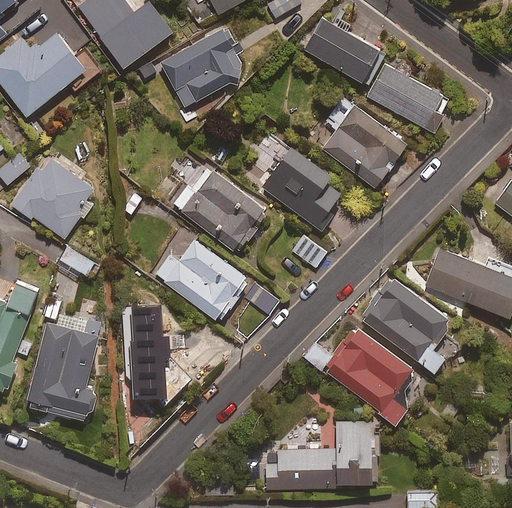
[(0,0),(0,42),(7,36),(0,27),(0,22),(21,6),(17,0),(0,0)]
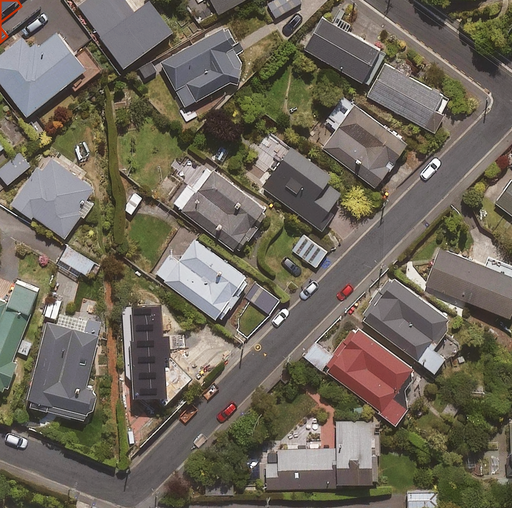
[(144,0),(123,16),(110,0),(72,0),(124,66),(173,27),(152,0),(144,0)]
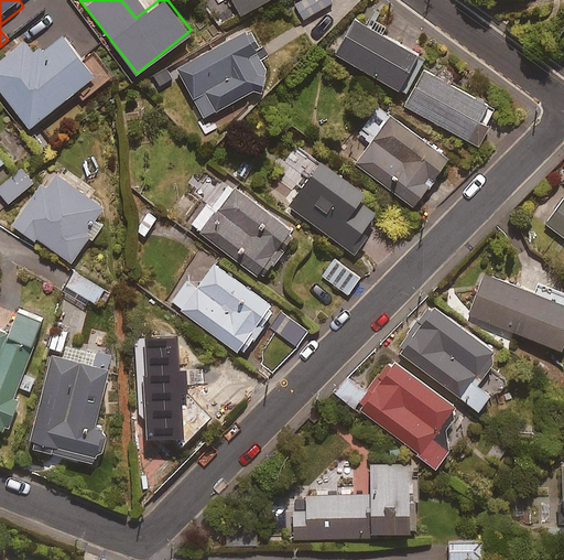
[(232,0),(241,14),(264,0),(232,0)]
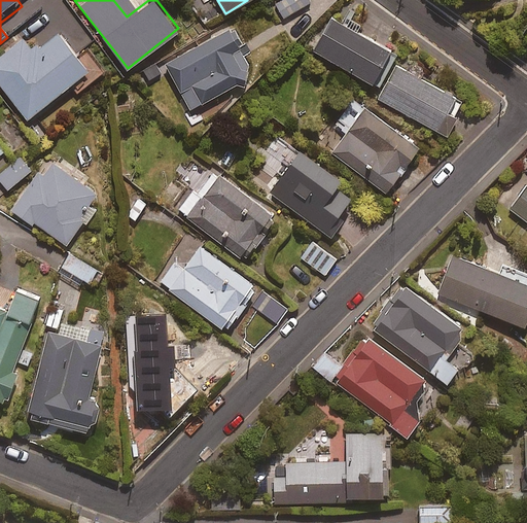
[(312,3),(309,0),(285,0),(275,7),(284,21),(312,3)]
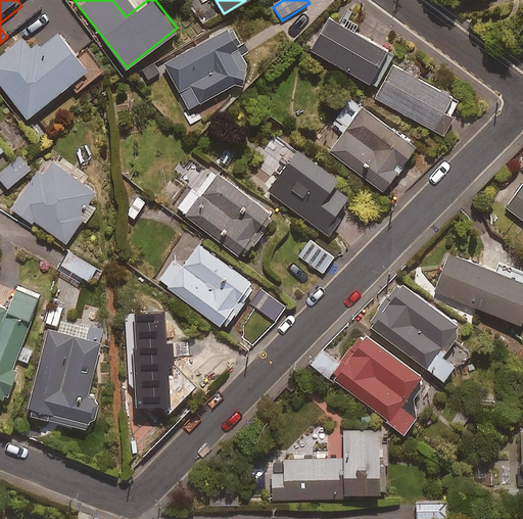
[(393,55),(328,18),(311,50),(376,86),(393,55)]
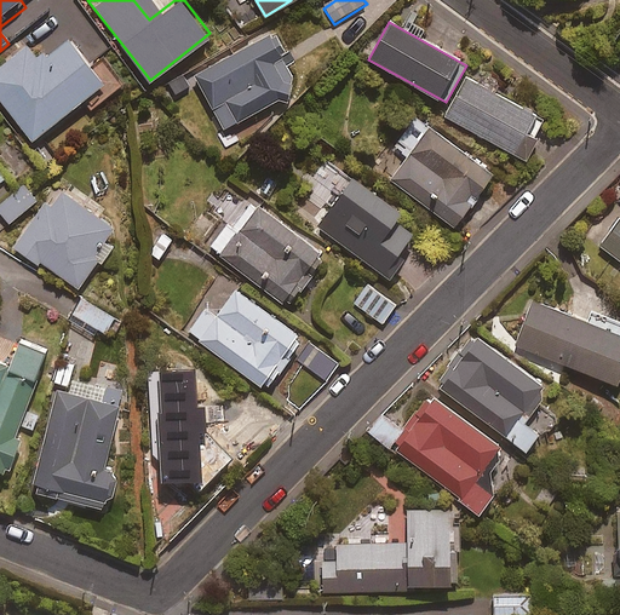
[(193,73),(223,128),(279,98),(288,99),(294,78),(281,53),(287,50),(277,33),(271,36),(269,32),(193,73)]
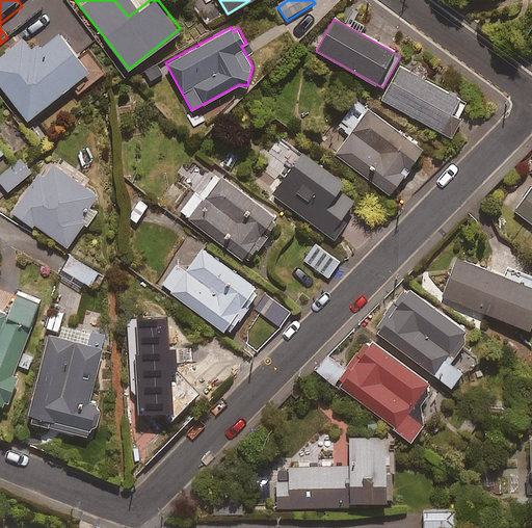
[(41,46),(35,40),(28,45),(23,38),(0,56),(0,85),(27,119),(88,70),(58,32),(41,46)]
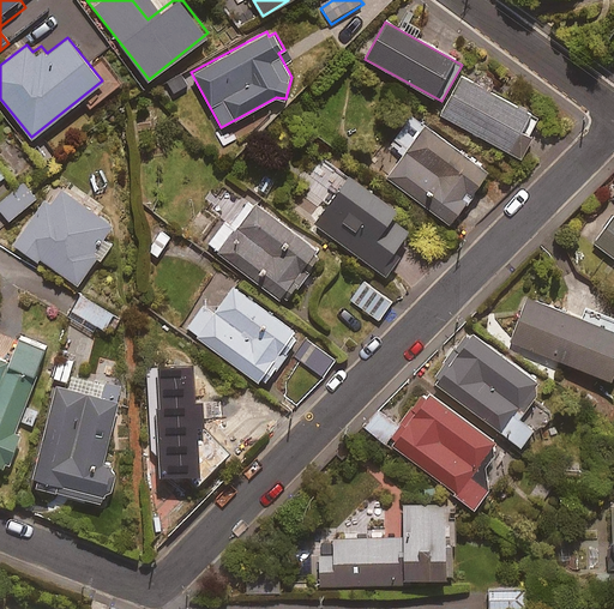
[(539,116),(461,77),(440,116),(518,156),(539,116)]
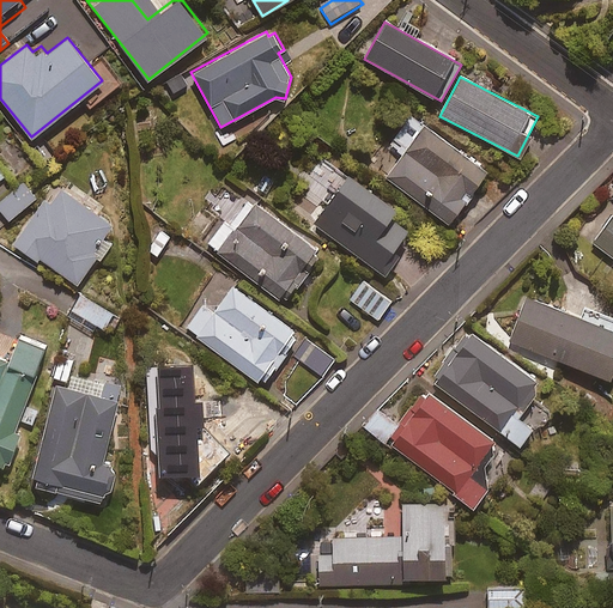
[(487,171),(412,116),(389,149),(402,158),(387,178),(448,224),(487,171)]
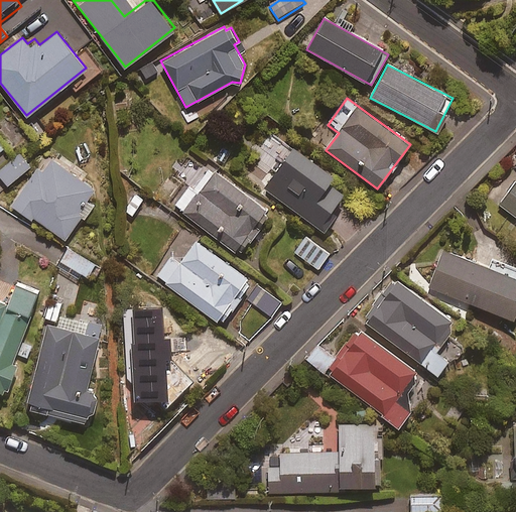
[(333,171),(292,144),(262,187),(325,230),(338,212),(332,208),(343,192),(326,180),(333,171)]
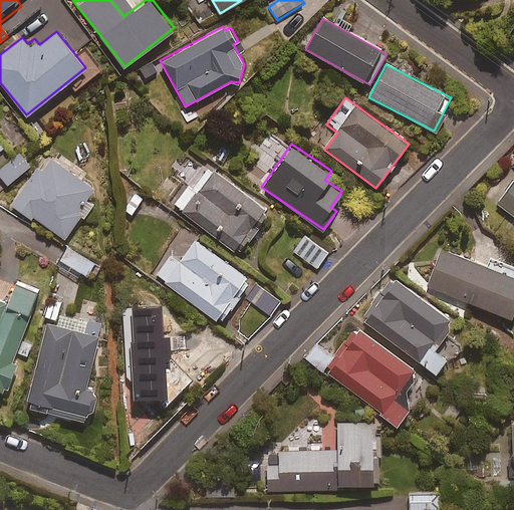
[(30,167),(19,155),(0,171),(0,178),(7,186),(30,167)]
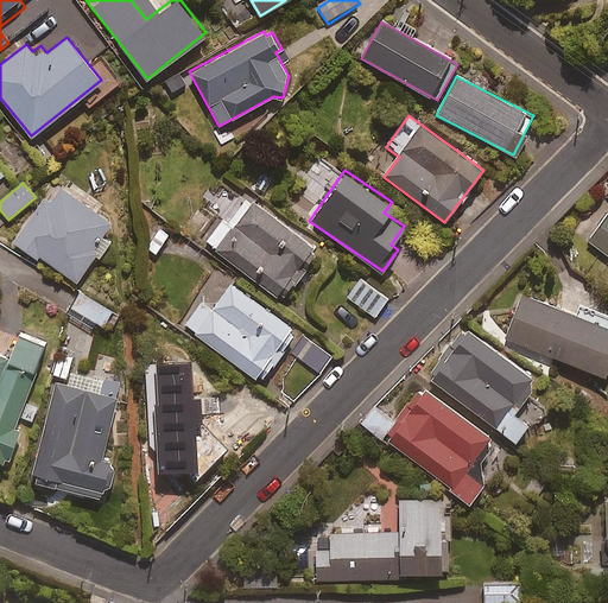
[(101,235),(111,222),(101,215),(105,210),(74,189),(70,194),(61,186),(56,192),(52,190),(14,243),(36,260),(39,255),(76,281),(95,254),(100,258),(111,242),(101,235)]
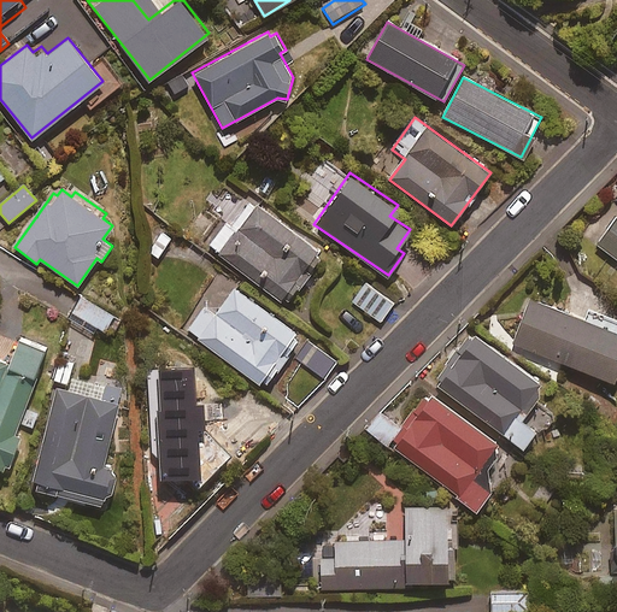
[(230,229),(224,225),(209,248),(287,304),(324,251),(252,199),(230,229)]
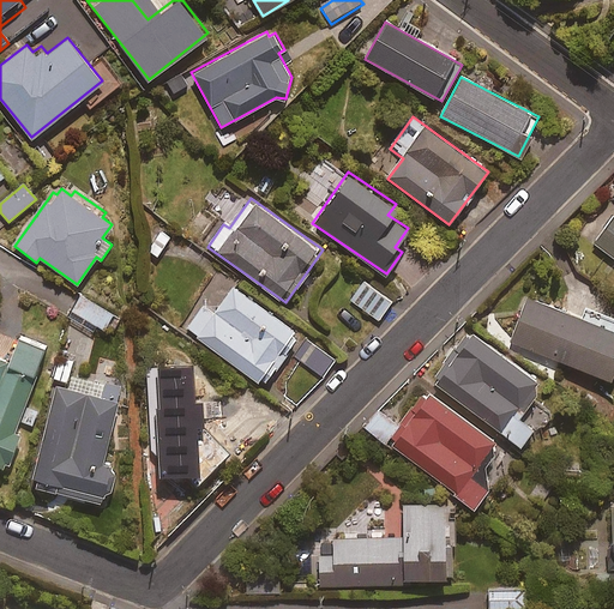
[(613,218),(595,246),(613,259),(613,218)]
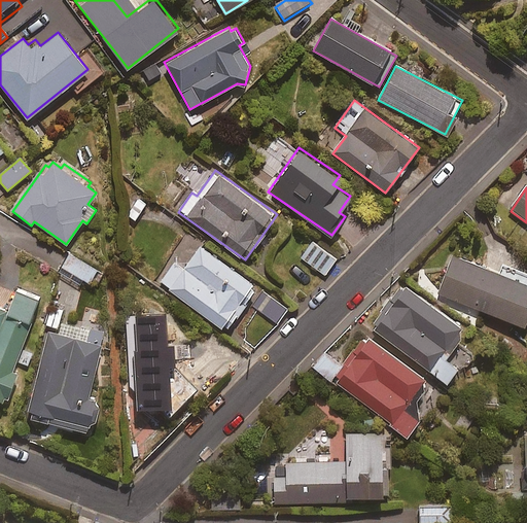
[(337,260),(312,244),(301,260),(324,277),(337,260)]
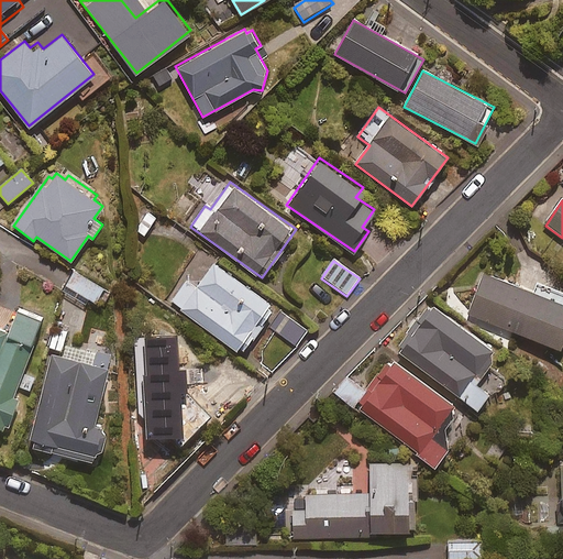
[(275,308),(212,263),(195,287),(185,281),(169,303),(241,354),(275,308)]
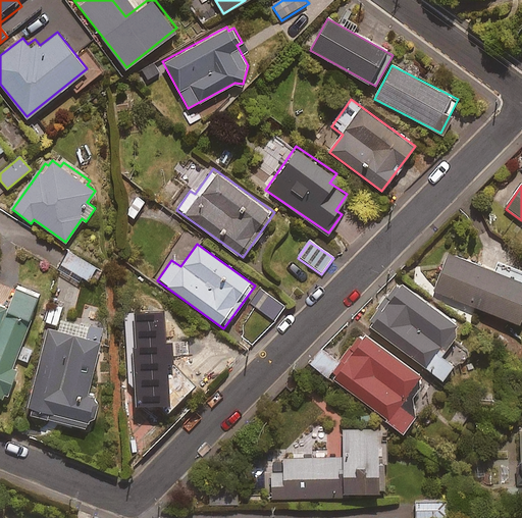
[(86,262),(68,253),(60,267),(79,276),(86,262)]
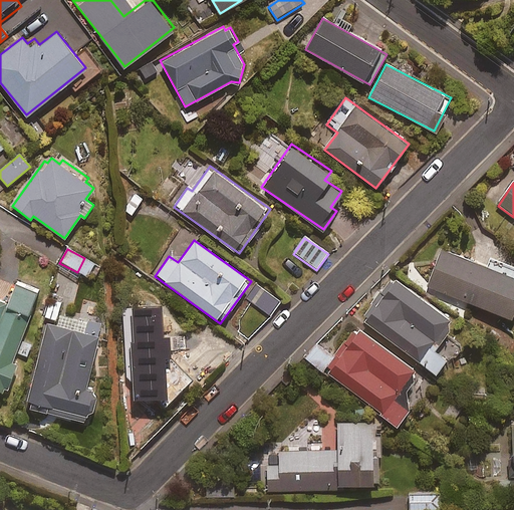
[(513,314),(513,275),(441,249),(427,287),(513,318),(513,314)]
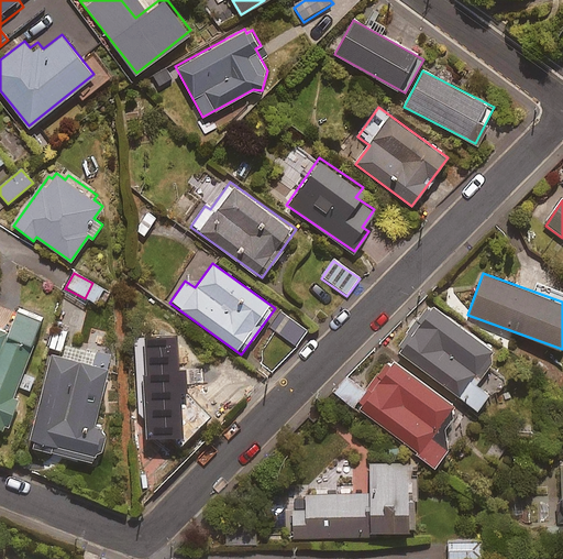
[(496,351),(431,305),(398,351),(477,408),(488,392),(474,381),(496,351)]
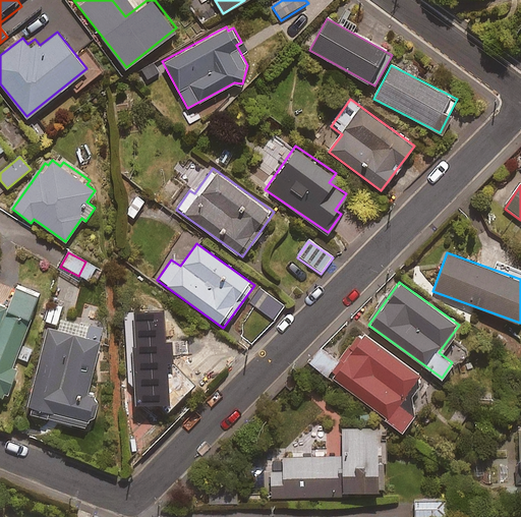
[(42,294),(14,284),(6,304),(0,302),(0,394),(6,397),(17,368),(13,366),(42,294)]
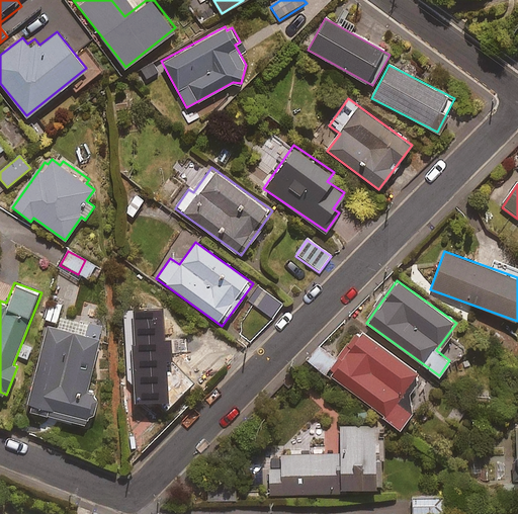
[(282,307),(261,291),(251,306),(272,322),(282,307)]
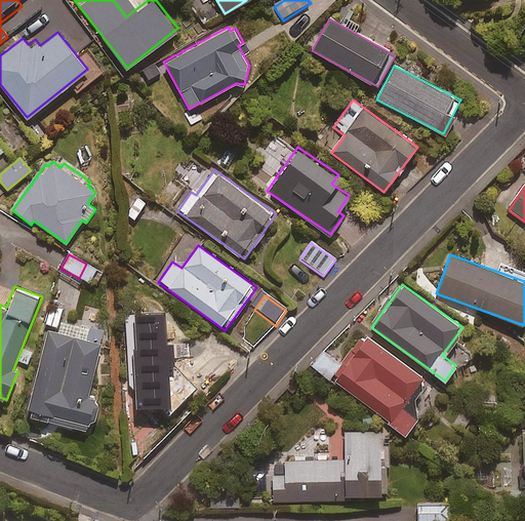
[(126,318),(125,375),(166,416),(193,388),(167,358),(168,319),(126,318)]
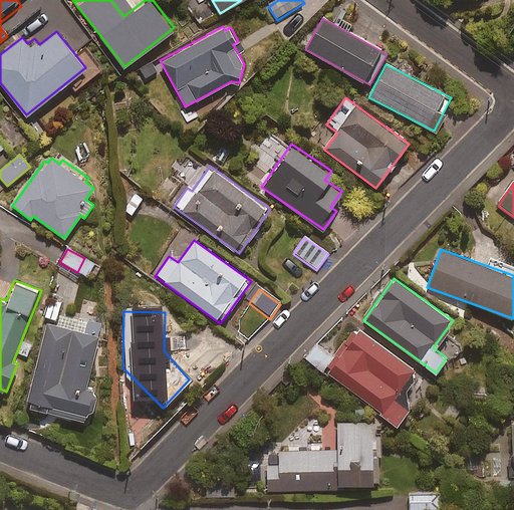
[(29,408),(86,421),(88,411),(92,411),(97,390),(86,388),(100,325),(55,315),(53,324),(48,323),(29,408)]
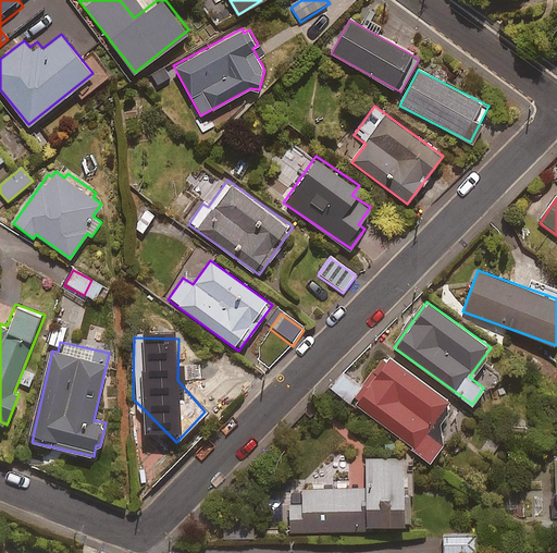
[(349,405),(351,402),(415,447),(412,450),(430,463),(444,443),(430,432),(452,402),(386,354),(361,389),(344,375),(331,391),(349,405)]
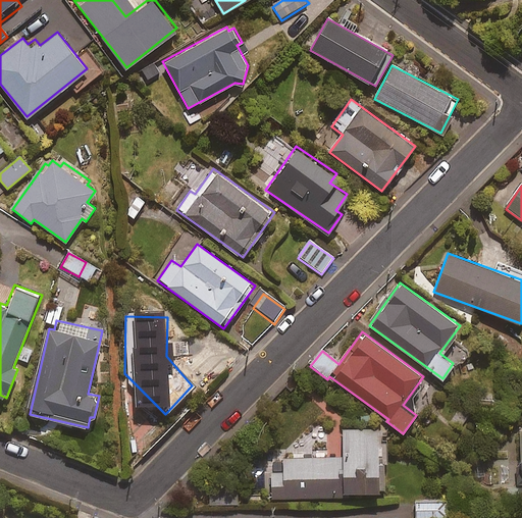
[(377,429),(336,431),(337,457),(267,460),(269,499),(345,496),(345,489),(386,487),(385,465),(378,465),(377,429)]
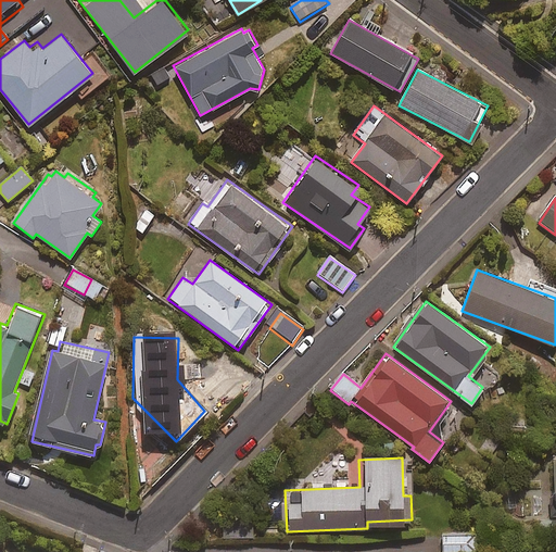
[(477,551),(477,539),(443,539),(443,551),(477,551)]
